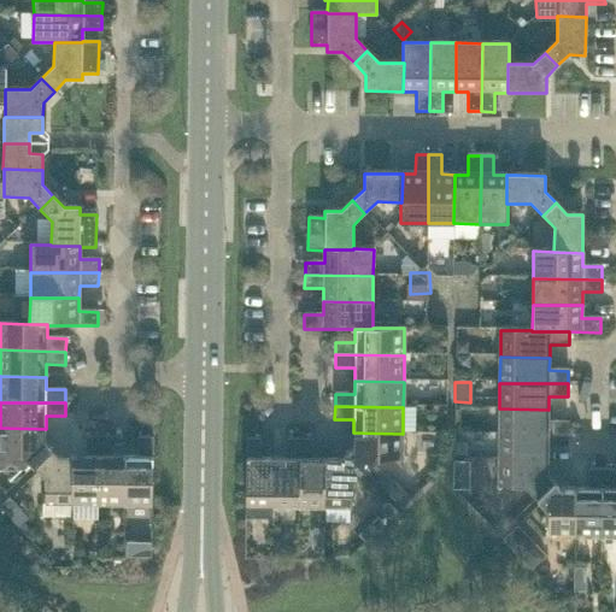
[(549,423),(549,410),(499,409),(499,435),(568,436),(568,423),(549,423)]
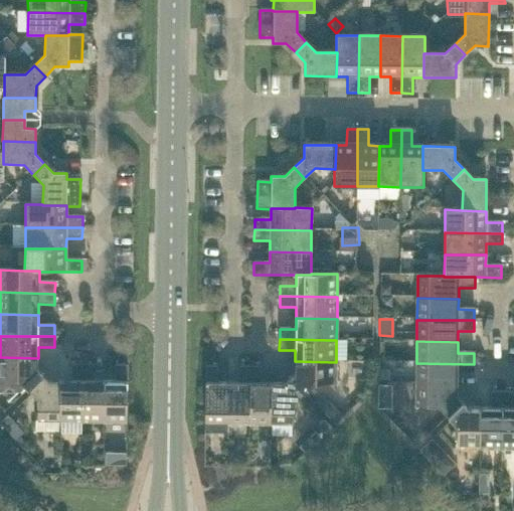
[(37,370),(38,358),(0,357),(0,392),(19,392),(24,387),(28,391),(43,376),(37,370)]
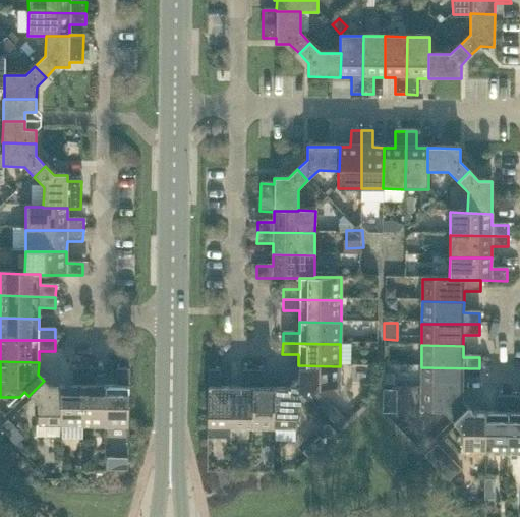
[(340,390),(340,366),(298,365),(298,379),(292,384),(307,399),(318,389),(340,390)]
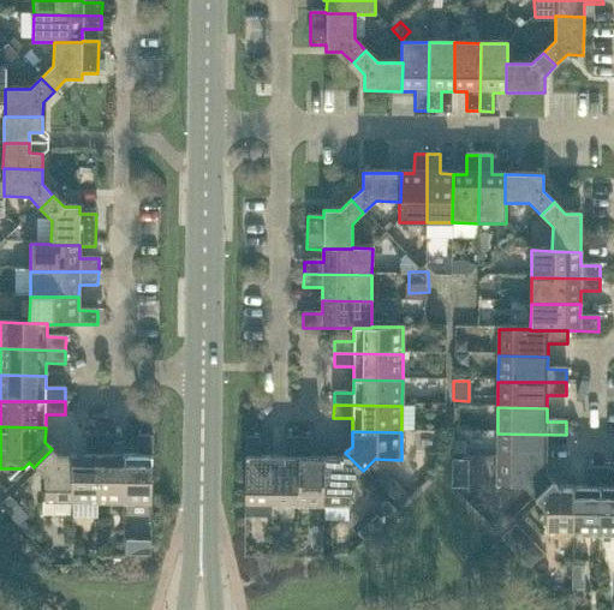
[(566,447),(566,435),(498,434),(498,460),(546,460),(546,447),(566,447)]
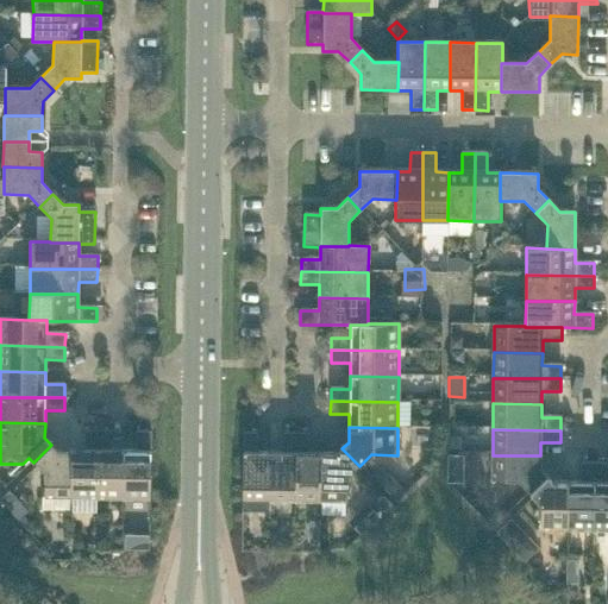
[(98,501),(98,433),(86,432),(85,452),(71,451),(71,499),(98,501)]
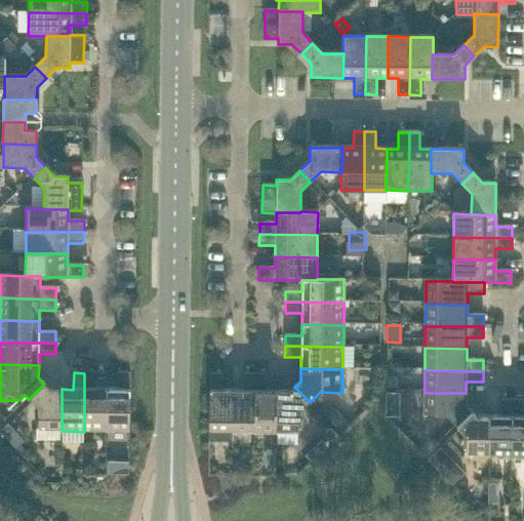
[(107,390),(95,390),(95,373),(84,373),(84,432),(106,432),(107,390)]
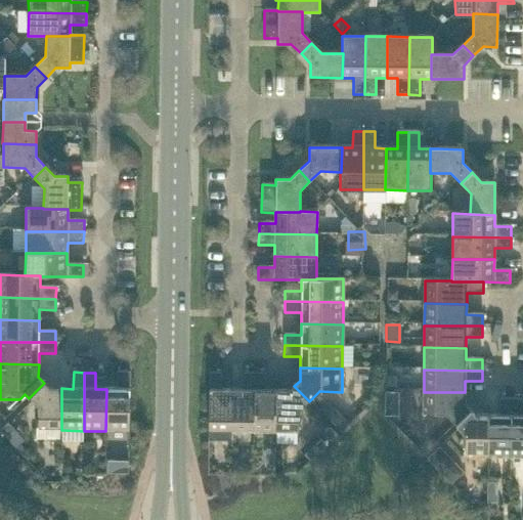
[(129,431),(129,373),(120,373),(117,373),(117,389),(106,389),(105,431),(129,431)]
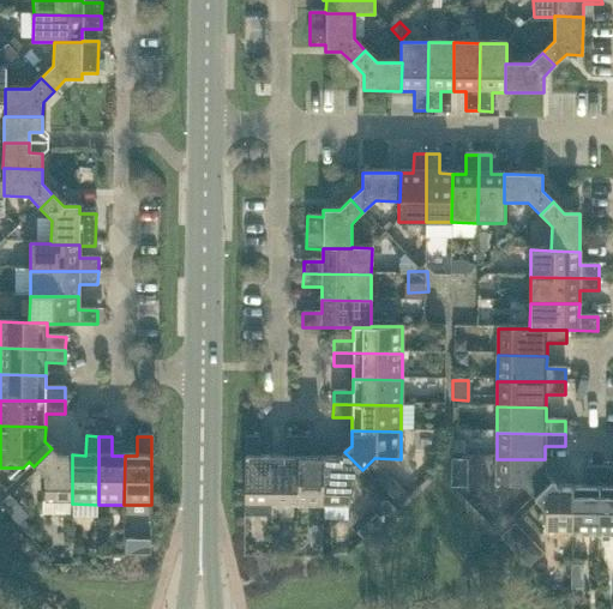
[(271,517),(271,507),(272,458),(259,458),(259,438),(245,438),(244,517),(271,517)]
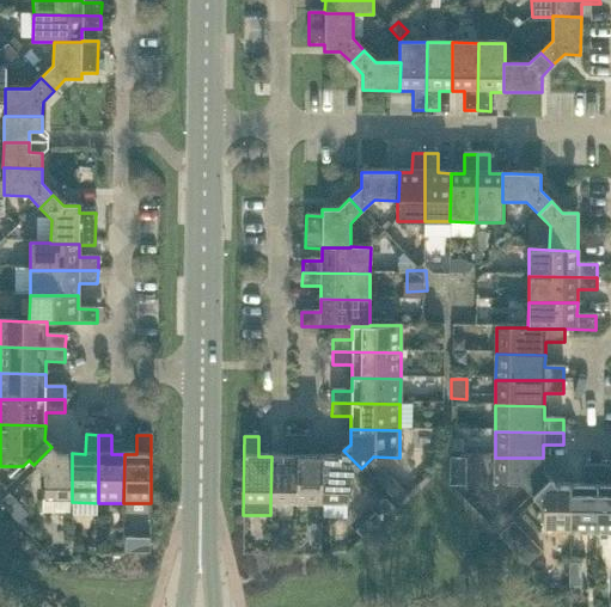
[(297,506),(297,437),(285,437),(283,457),(272,457),(270,506),(297,506)]
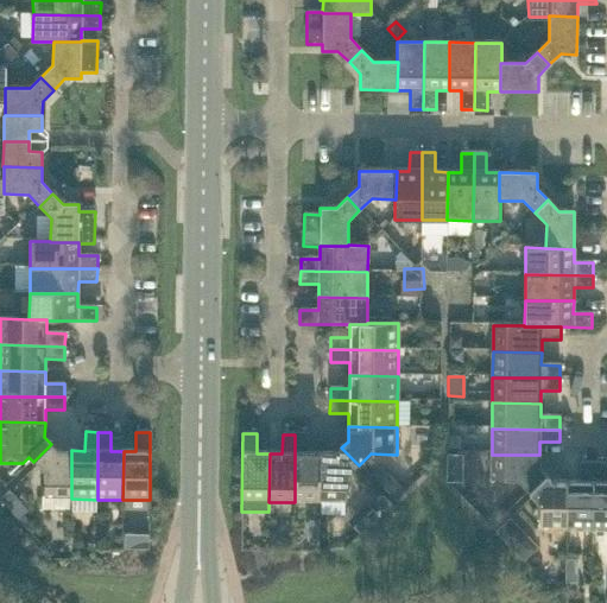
[(308,454),(308,435),(295,435),(295,502),(320,502),(321,454),(308,454)]
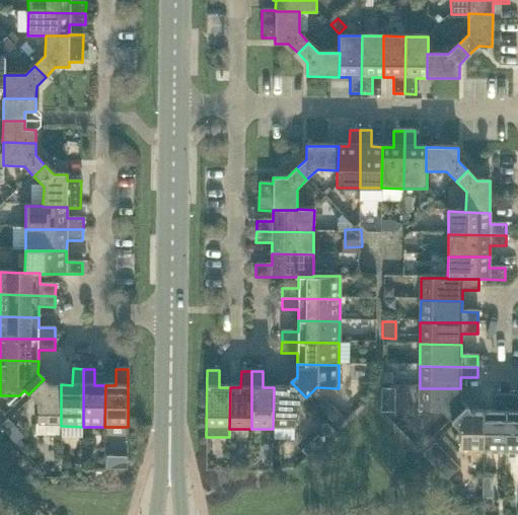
[(61,426),(61,384),(49,384),(45,380),(44,379),(28,394),(29,394),(38,403),(38,426),(61,426)]
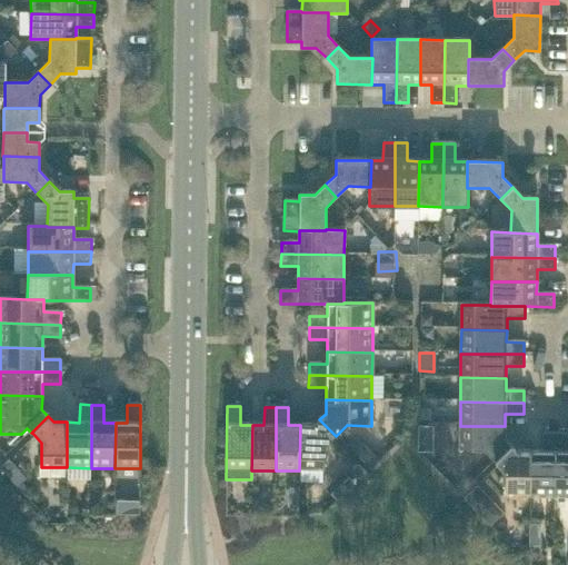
[(299,471),(299,483),(321,484),(321,471),(325,471),(325,447),(332,439),(324,430),(314,430),(314,425),(300,425),(299,471)]
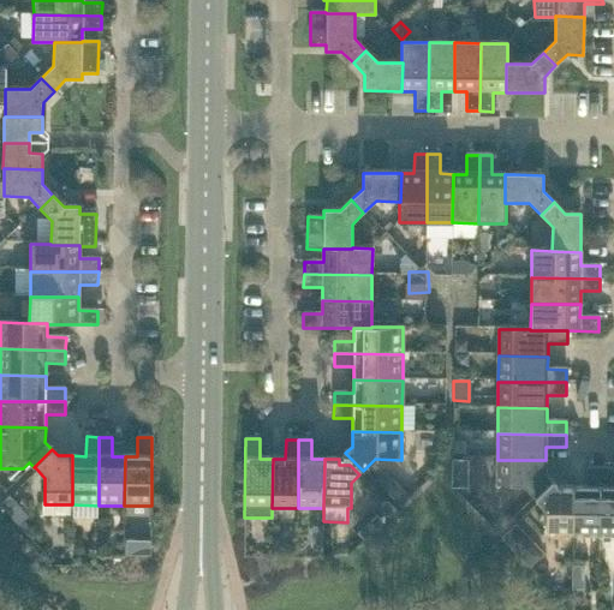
[(535,500),(544,490),(553,482),(546,474),(546,460),(498,460),(496,486),(523,486),(535,500)]
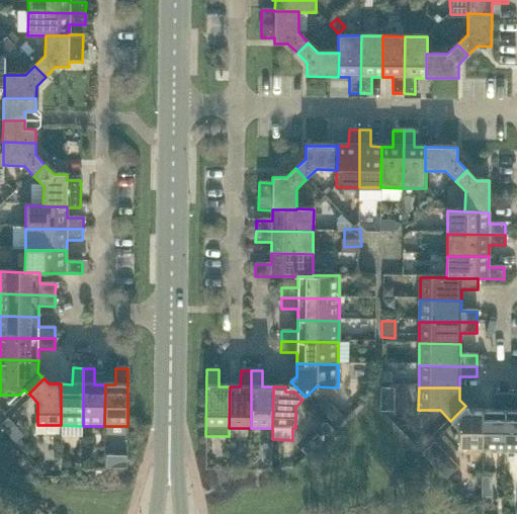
[(380,389),(380,400),(393,400),(393,390),(380,389)]
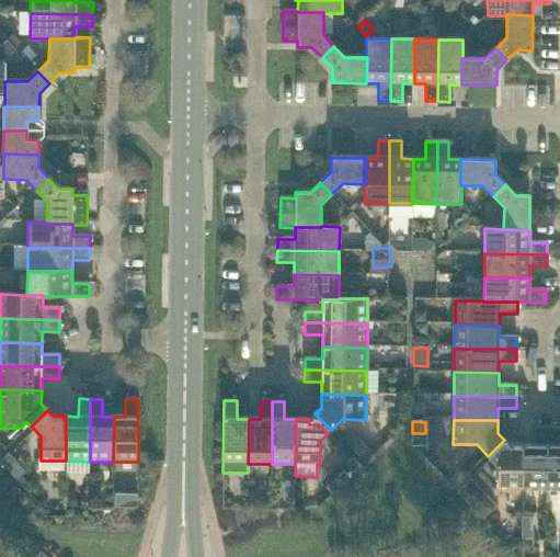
[(368,424),(356,436),(369,450),(381,439),(368,424)]
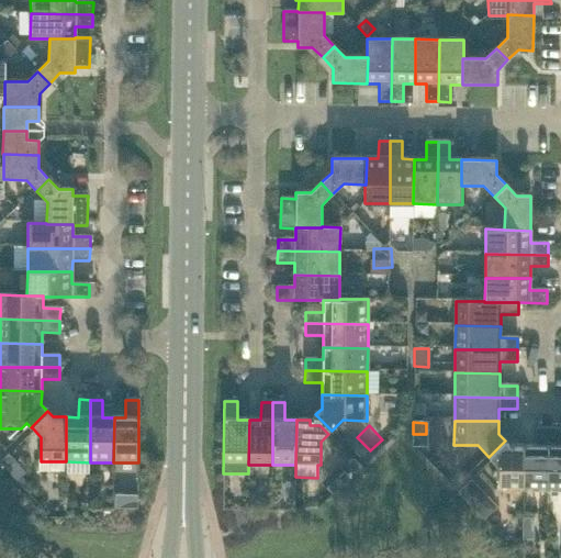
[(547,492),(548,430),(536,430),(536,447),(524,446),(524,491),(547,492)]
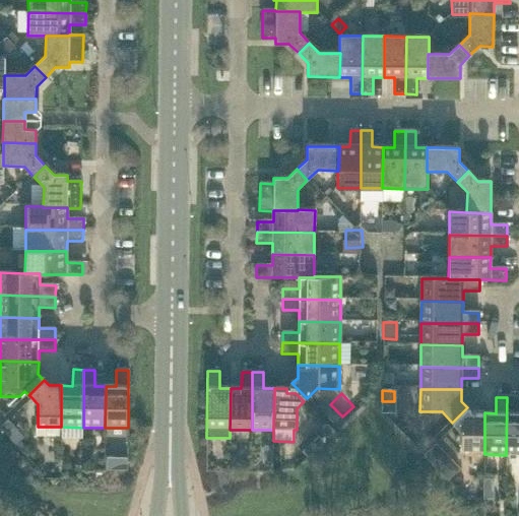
[(518,412),(518,413),(518,397),(507,397),(506,455),(518,454),(518,412)]
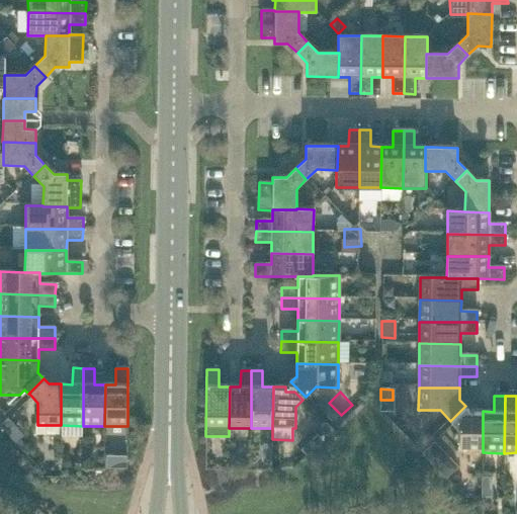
[(324,399),(316,407),(336,428),(344,420),(324,399)]
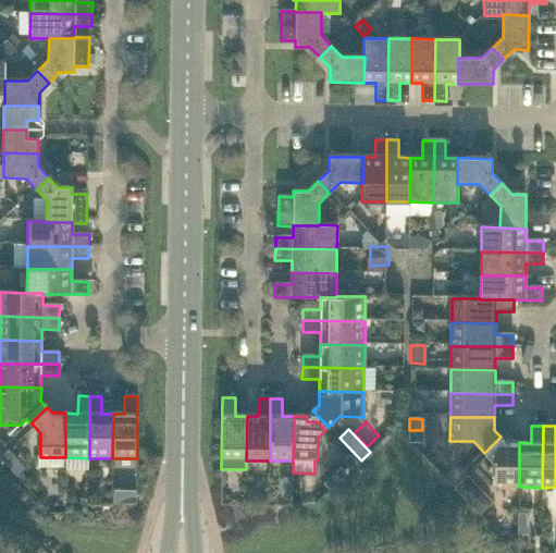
[(519,487),(519,442),(506,442),(501,437),(493,444),(484,453),(494,463),(494,487),(519,487)]
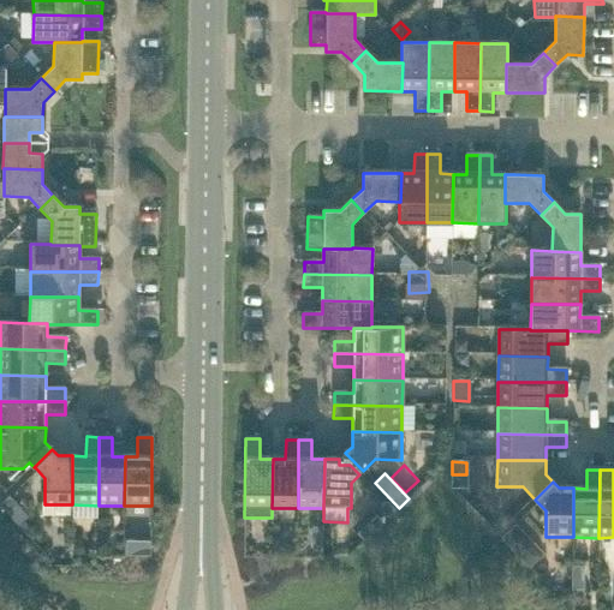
[(16,507),(9,498),(0,507),(7,515),(16,507)]
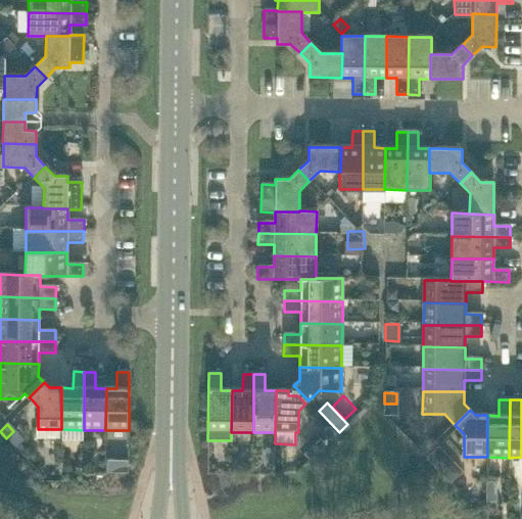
[(330,442),(336,436),(329,428),(322,435),(330,442)]
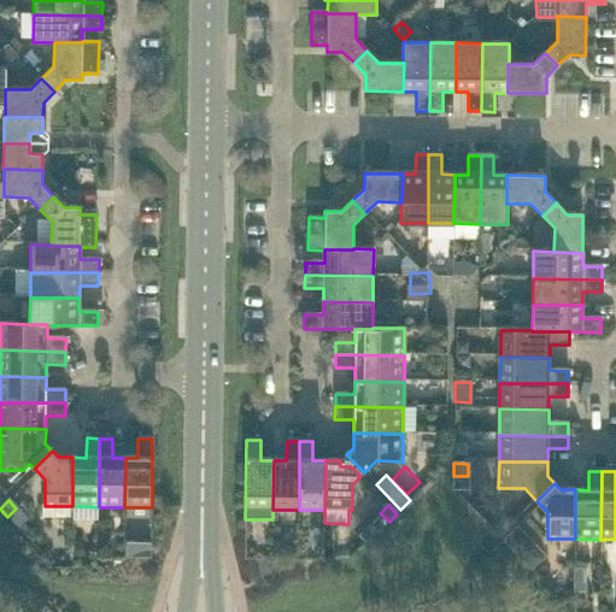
[(511,533),(503,541),(503,542),(510,549),(529,569),(543,555),(516,529),(514,531),(511,533)]
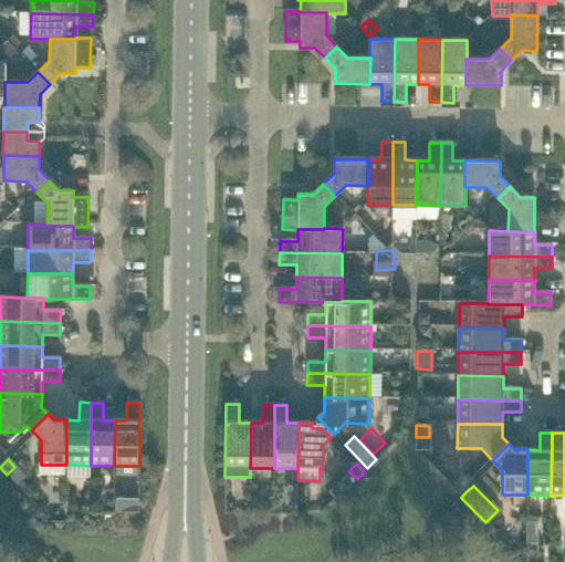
[(121,487),(121,501),(143,502),(144,488),(121,487)]
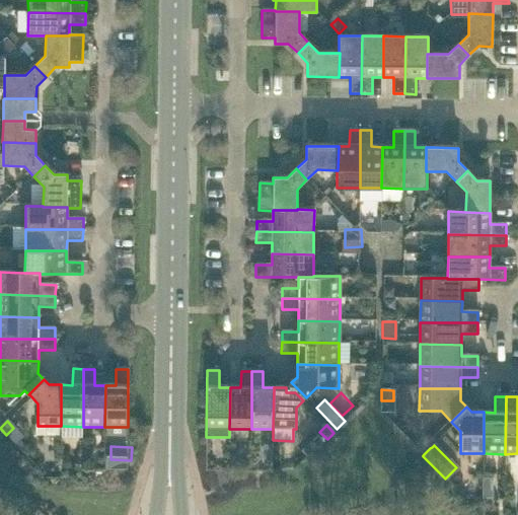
[(273,465),(273,449),(273,447),(262,447),(263,464),(273,465)]
